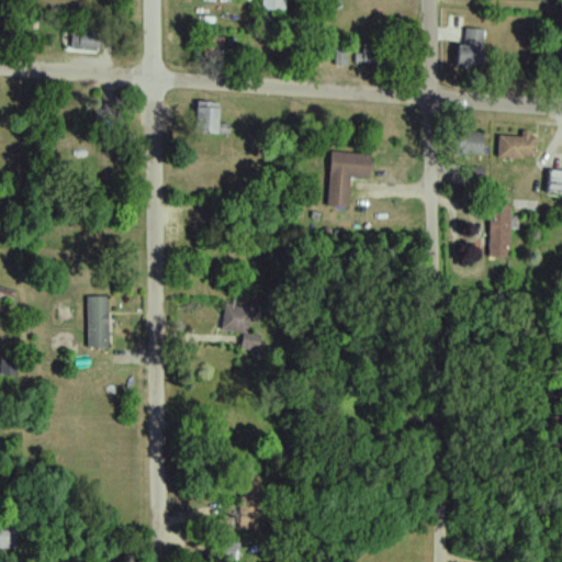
[(284,10),(284,0),(260,0),(261,10),(284,10)]
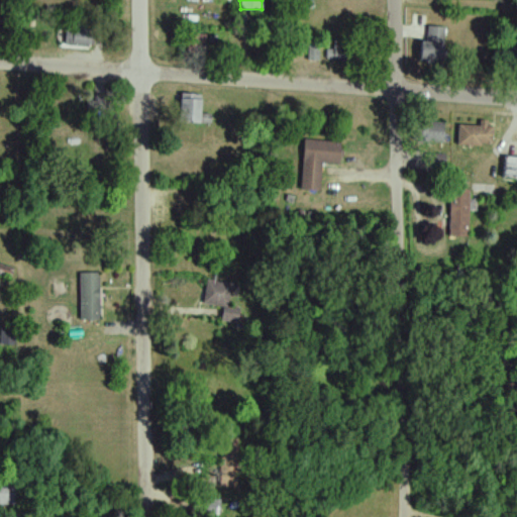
[(0,39),(8,40),(8,17),(0,16),(0,39)]
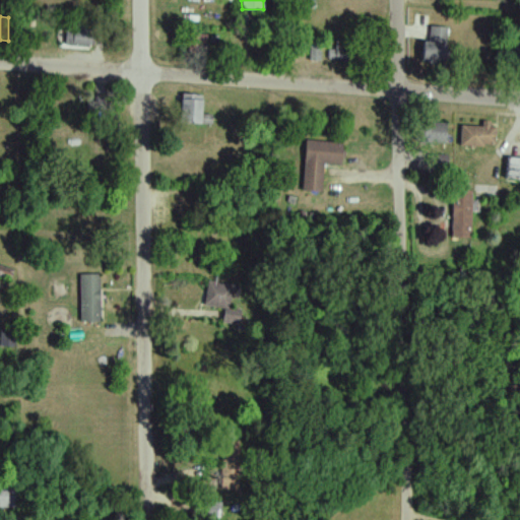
[(446,64),(446,26),(430,26),(430,41),(423,41),(423,64),(446,64)]
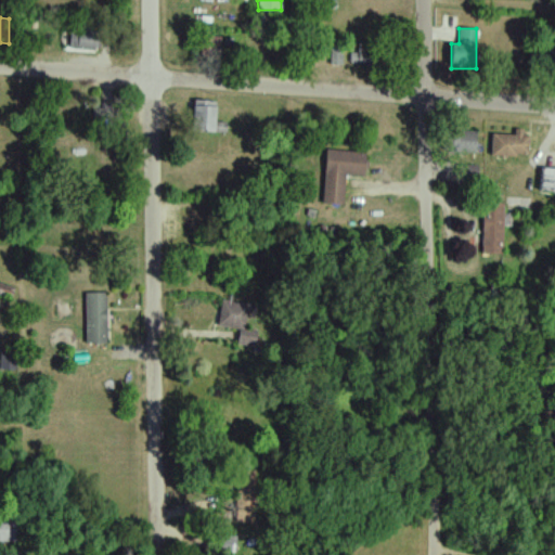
[(68,49),(95,49),(95,30),(68,30),(68,49)]
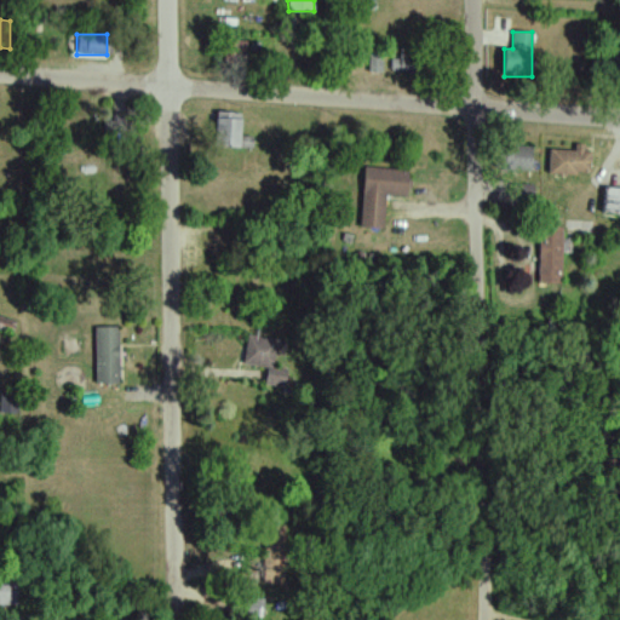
[(382,53),(372,53),(372,70),(382,70),(382,53)]
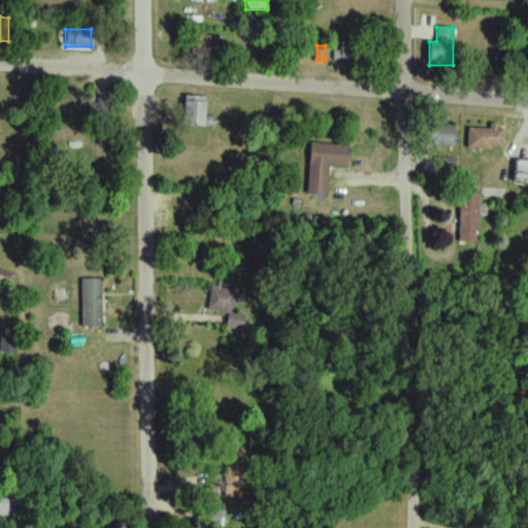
[(362,60),(362,47),(341,47),(341,60),(362,60)]
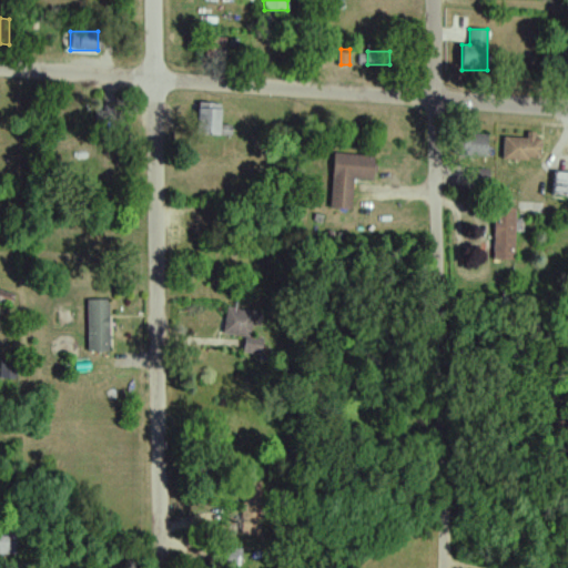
[(220,134),(220,103),(196,103),(196,134),(220,134)]
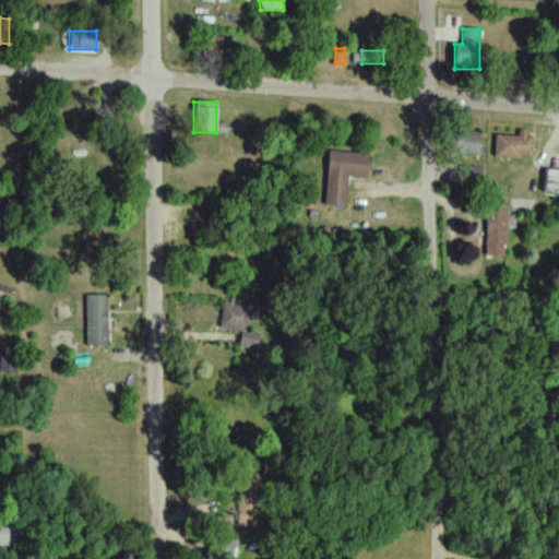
[(479,152),(479,132),(450,132),(450,152),(479,152)]
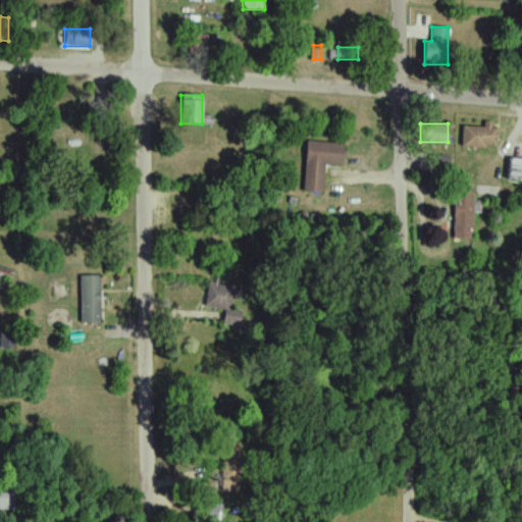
[(498,124),(463,124),(463,146),(498,146),(498,124)]
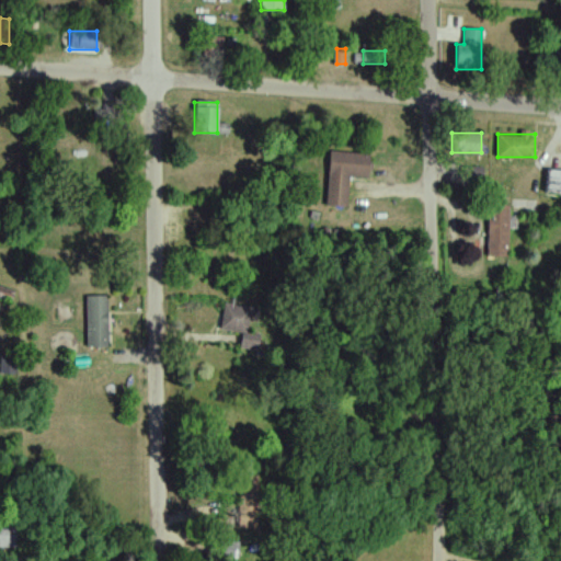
[(369,153),(328,151),(324,206),(347,207),(348,176),(368,178),(369,153)]
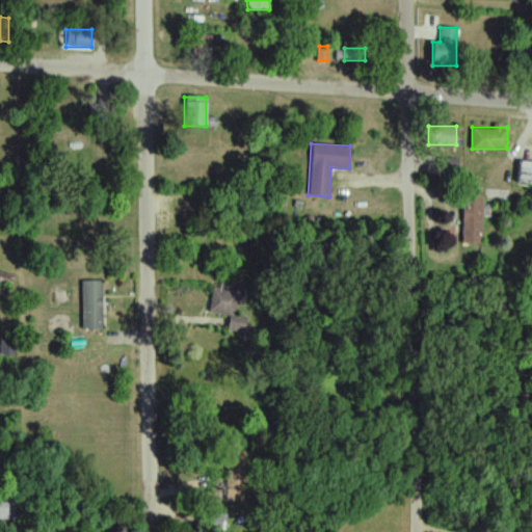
[(458,158),(440,158),(440,178),(458,178),(458,158)]
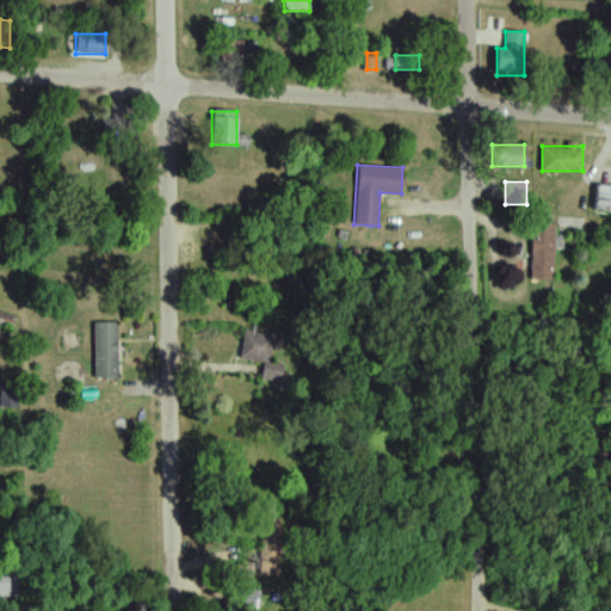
[(610,186),(598,186),(597,213),(610,213),(610,186)]
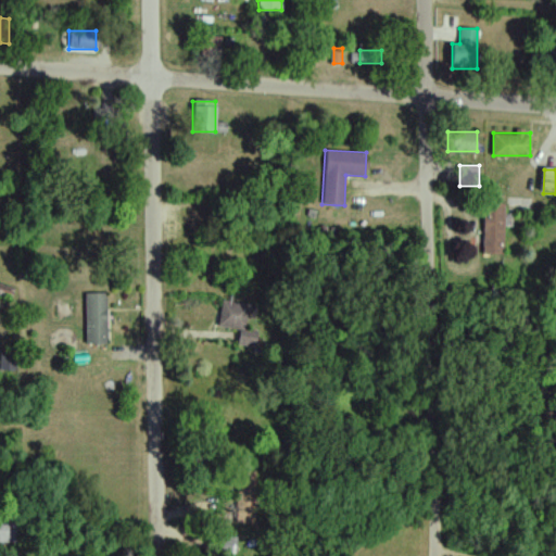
[(244,189),(227,189),(227,201),(244,201),(244,189)]
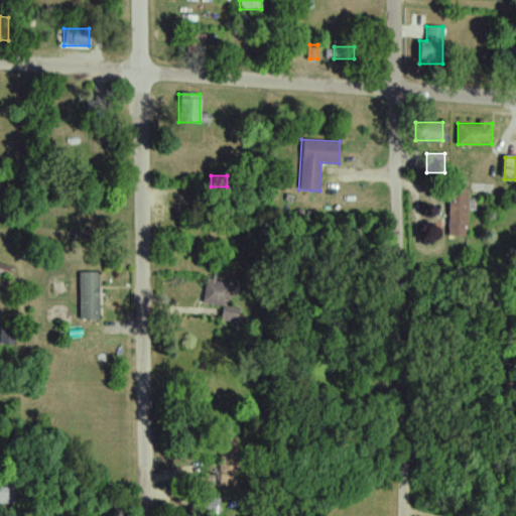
[(468,189),(448,189),(448,238),(468,238),(468,189)]
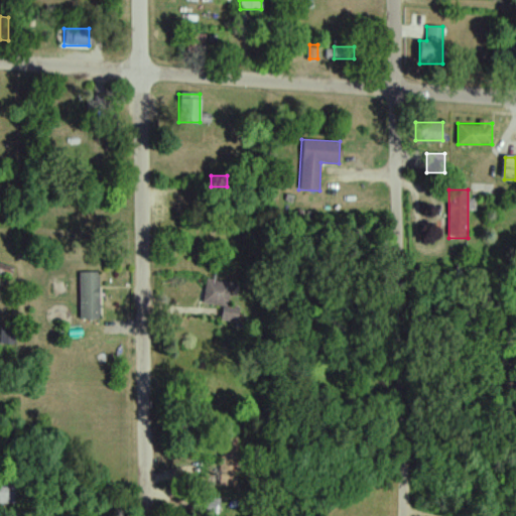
[(199,213),(199,194),(177,194),(177,213),(199,213)]
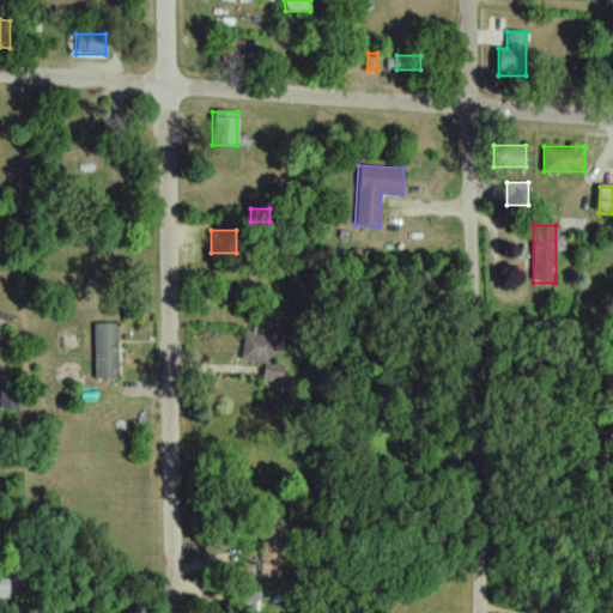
[(95,381),(119,381),(119,325),(95,325),(95,381)]
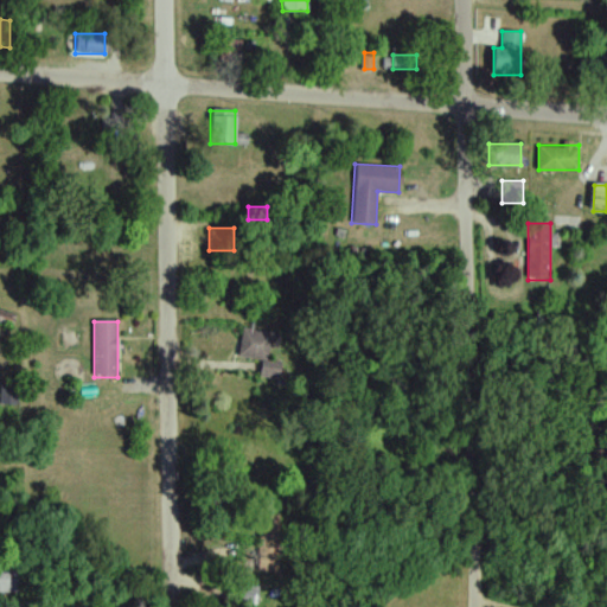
[(268,360),(272,333),(243,328),(238,358),(262,362),(260,378),(279,381),(281,362),(268,360)]
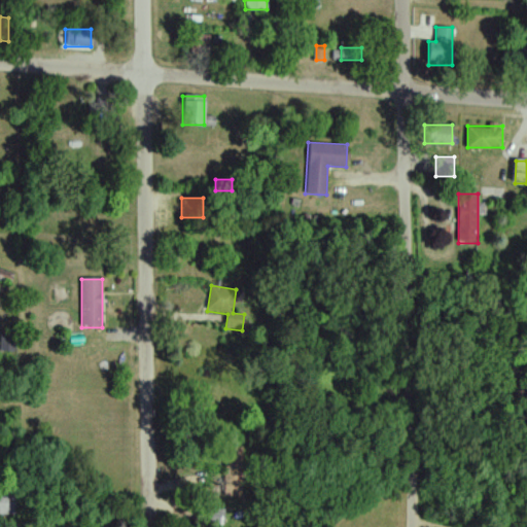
[(0,350),(14,351),(14,334),(0,334),(0,350)]
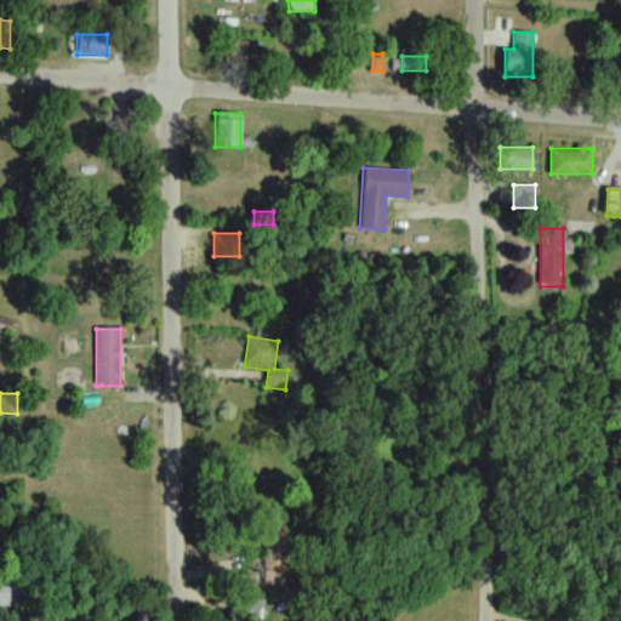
[(266,571),(284,571),(285,528),(266,528),(266,571)]
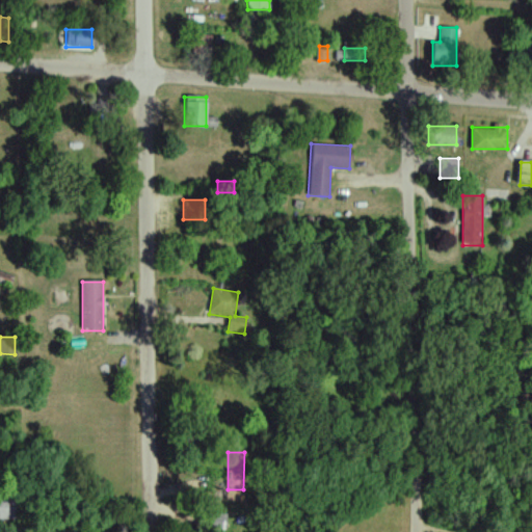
[(0,520),(16,520),(16,499),(0,499),(0,520)]
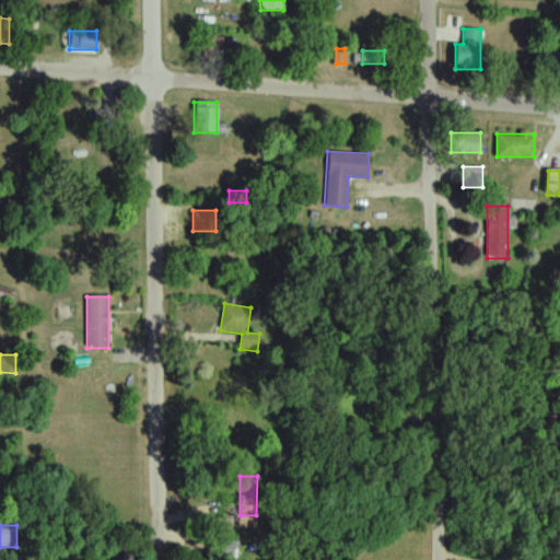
[(234,559),(234,539),(210,539),(210,559),(234,559)]
